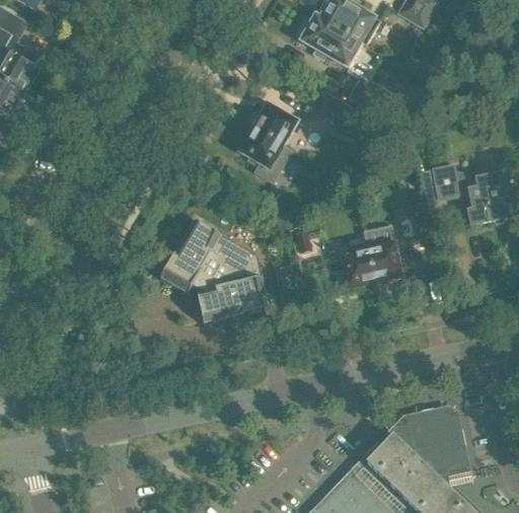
[(315,14),(366,44),(379,19),(346,0),(328,0),(328,1),(326,0),(323,0),(315,14)]
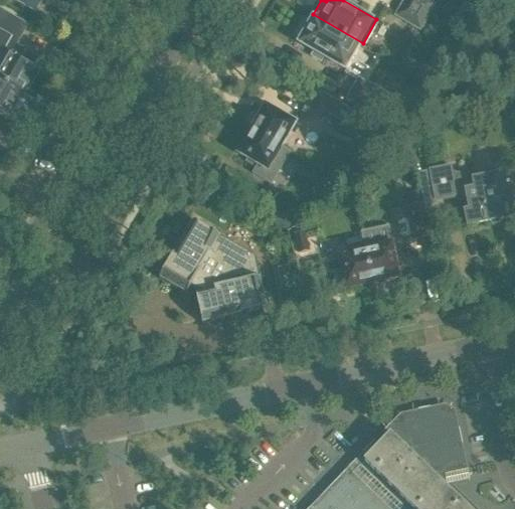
[(419,26),(426,13),(404,0),(400,0),(394,11),(419,26)]
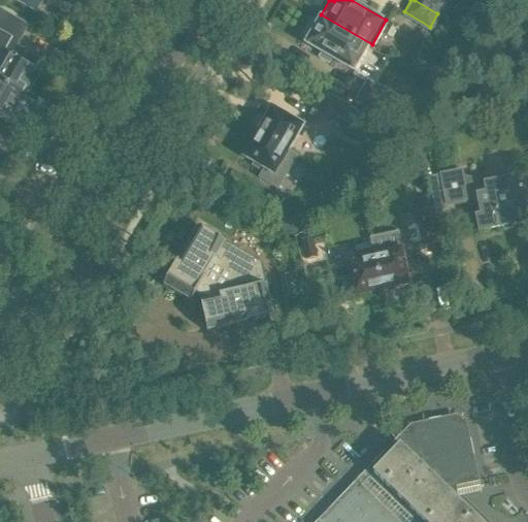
[(415,0),(437,13),(444,1),(442,0),(415,0)]
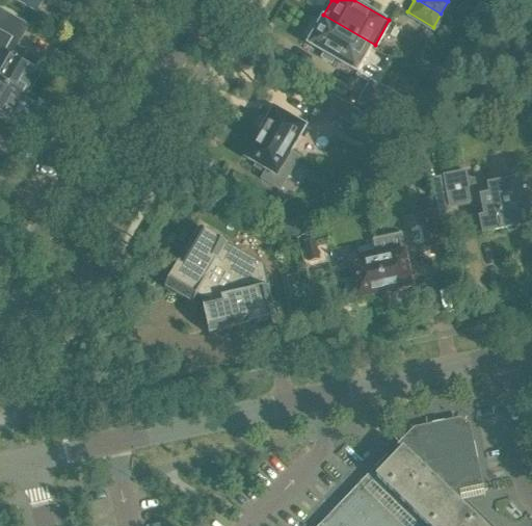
[(0,79),(24,93),(27,87),(25,85),(34,68),(18,58),(25,45),(15,40),(25,20),(0,5),(0,32),(0,79)]
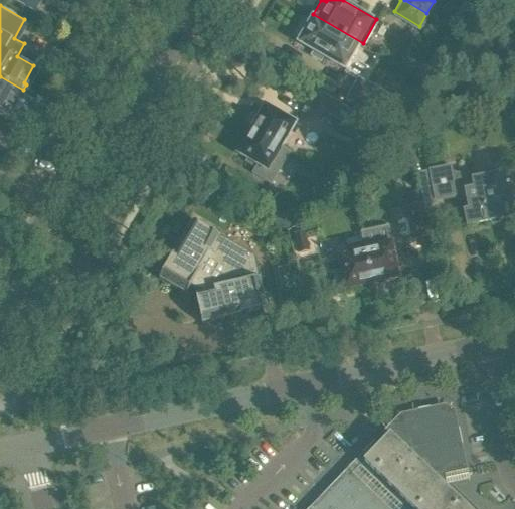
[(362,44),(363,43),(313,14),(312,14),(310,19),(304,16),(296,31),(301,34),(298,39),(346,66),(359,43),(362,44)]
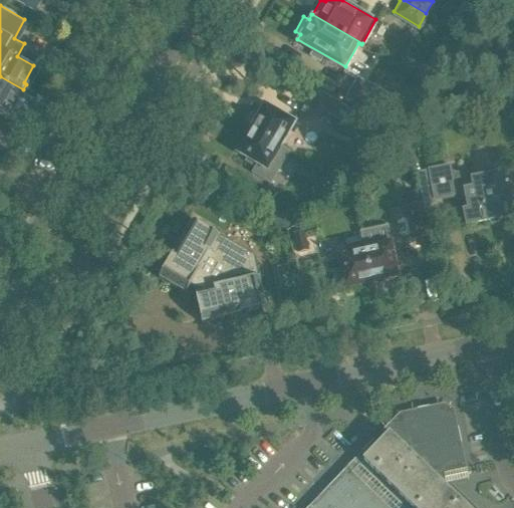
[(345,95),(374,112),(387,92),(386,91),(357,75),(345,95)]
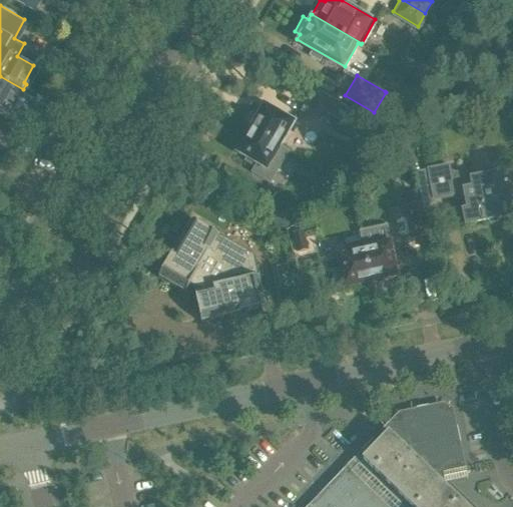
[(0,106),(7,111),(17,93),(20,95),(23,89),(0,76),(0,106)]
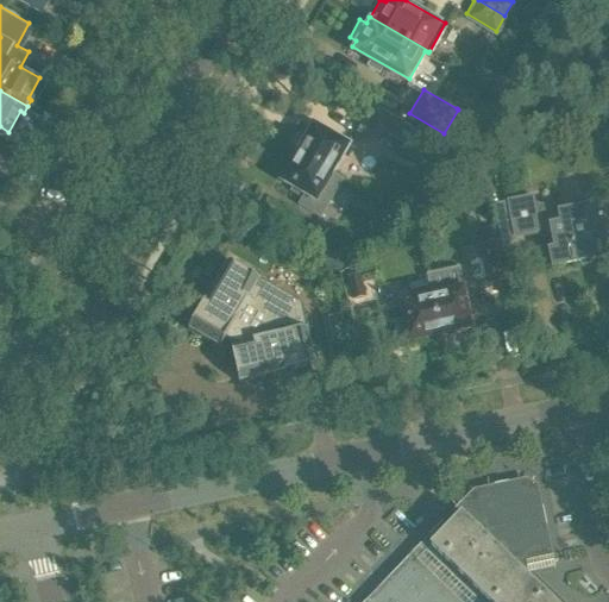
[(403,138),(413,123),(372,99),(357,126),(370,135),(377,123),(403,138)]
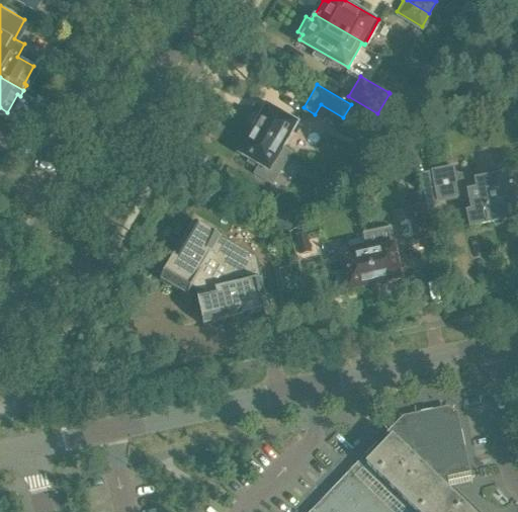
[(251,116),(252,123),(251,124),(282,144),(296,118),(279,108),(265,100),(258,113),(251,116)]
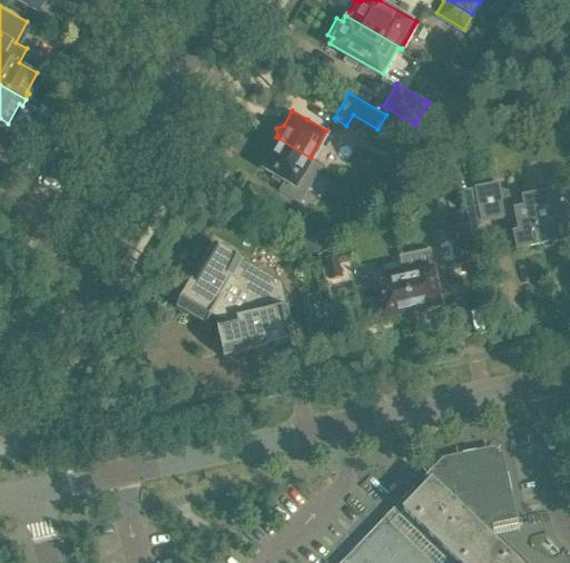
[(269,150),(261,164),(284,178),(282,181),(279,187),(298,198),(320,163),(315,160),(311,158),(276,137),(275,139),(268,142),(269,150)]
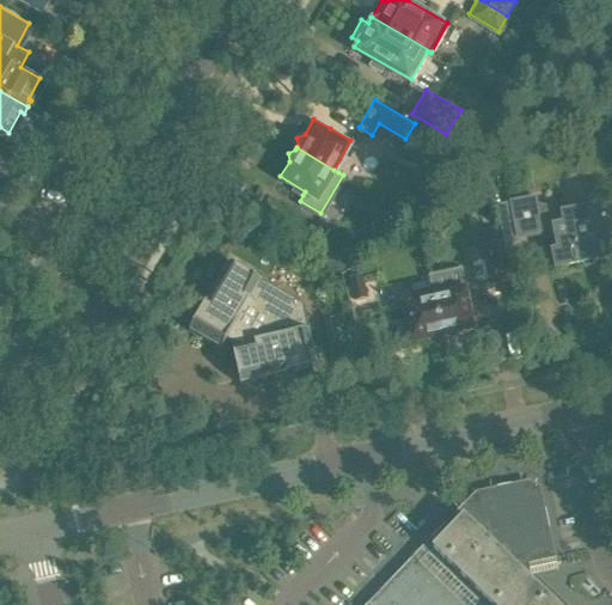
[(506,199),(496,201),(501,222),(503,237),(506,244),(518,236),(518,233),(538,228),(537,227),(551,225),(555,246),(552,246),(555,254),(556,263),(563,261),(575,260),(581,258),(581,261),(589,258),(591,258),(589,257),(594,256),(594,255),(601,254),(610,252),(606,237),(611,236),(607,220),(606,220),(597,221),(594,213),(592,202),(591,197),(561,203),(561,202),(550,203),(550,201),(537,200),(534,193),(506,199)]
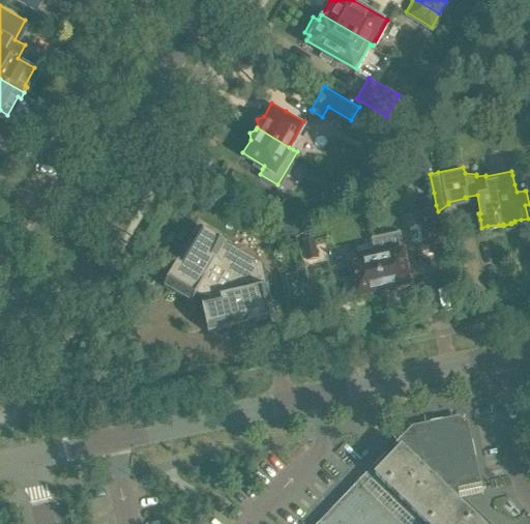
[(434,193),(417,196),(419,208),(418,208),(425,242),(444,237),(438,211),(436,205),(434,193)]
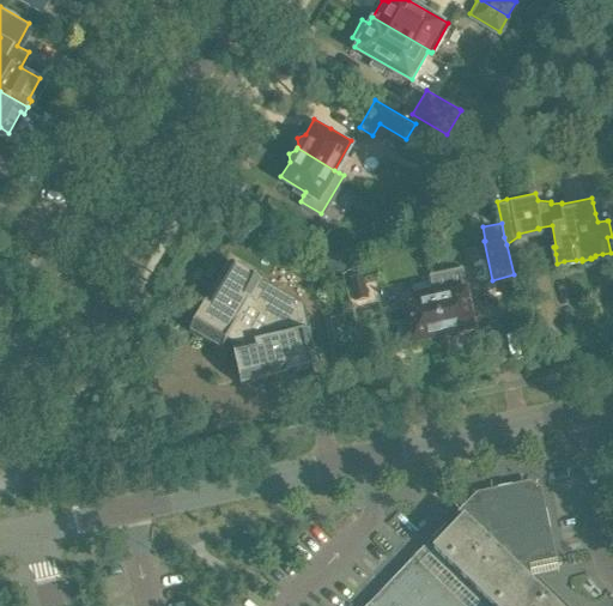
[(358,240),(331,224),(315,250),(345,266),(358,240)]
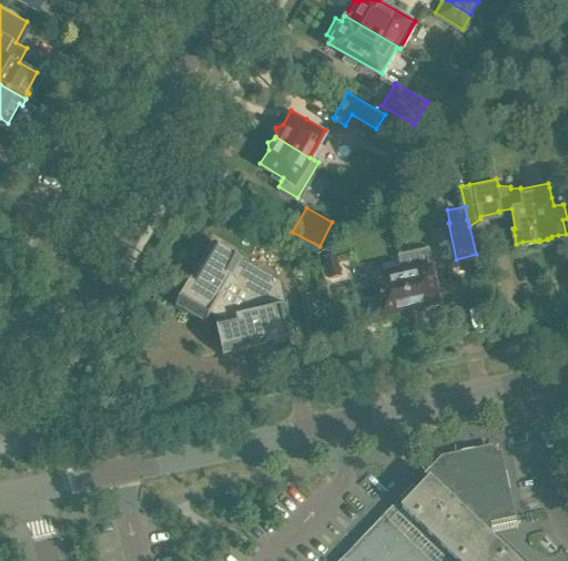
[(213,240),(175,303),(205,319),(210,312),(216,315),(220,317),(215,318),(217,330),(212,333),(216,354),(293,337),(281,281),(213,240)]
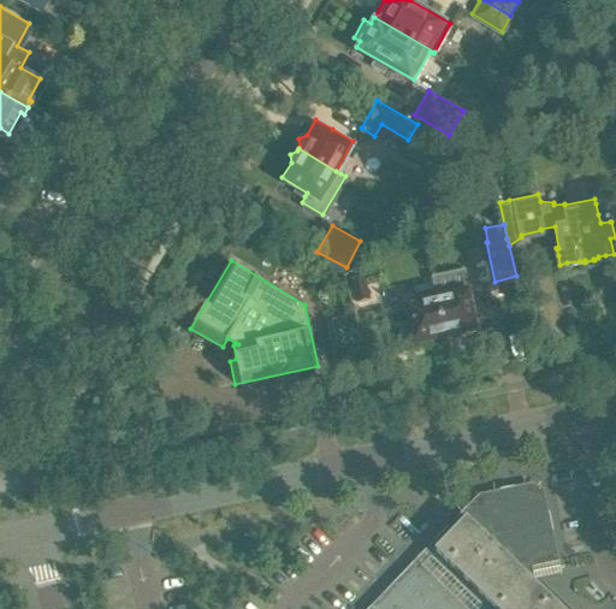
[(444,335),(478,326),(468,284),(463,265),(432,271),(433,277),(432,278),(444,335)]
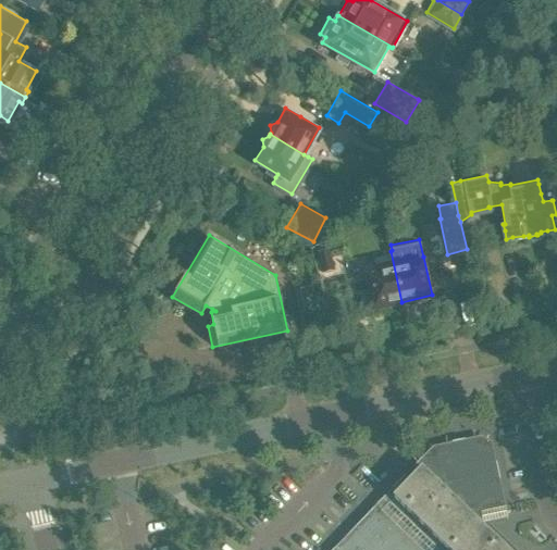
[(322,267),(335,264),(331,246),(318,249),(322,267)]
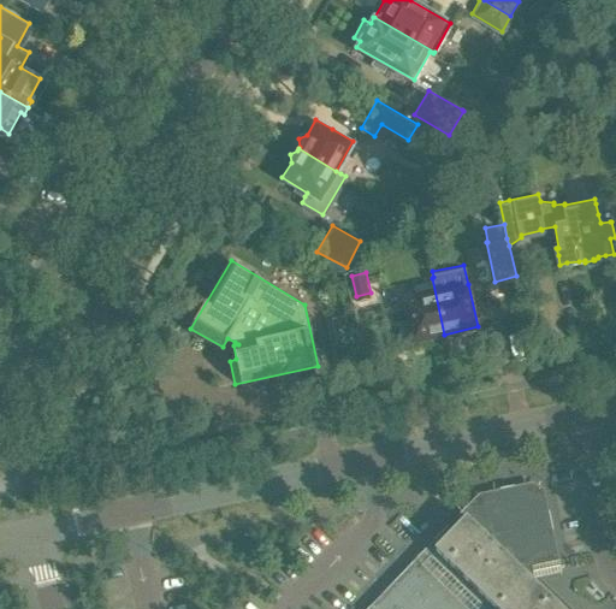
[(412,342),(444,335),(432,278),(414,282),(416,296),(402,299),(412,342)]
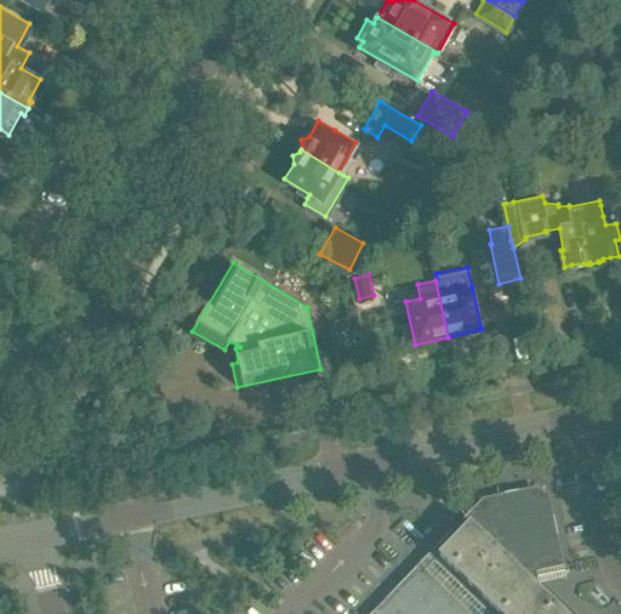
[(570,613),(530,576),(524,570),(531,563),(536,558),(553,555),(539,490),(488,501),(485,501),(469,517),(438,551),(488,600),(499,609),(503,613),(570,613)]
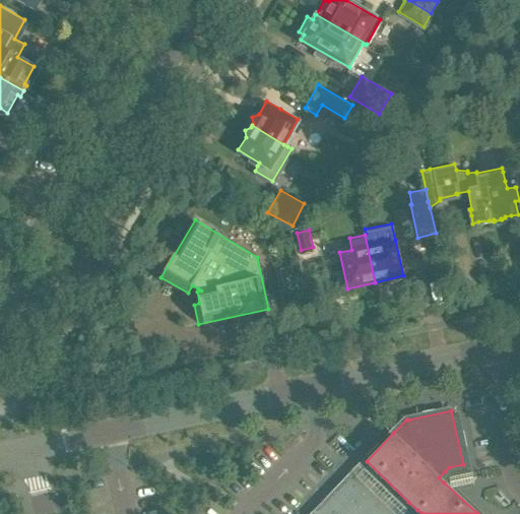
[(397,513),(351,469),(309,513),(397,513)]
